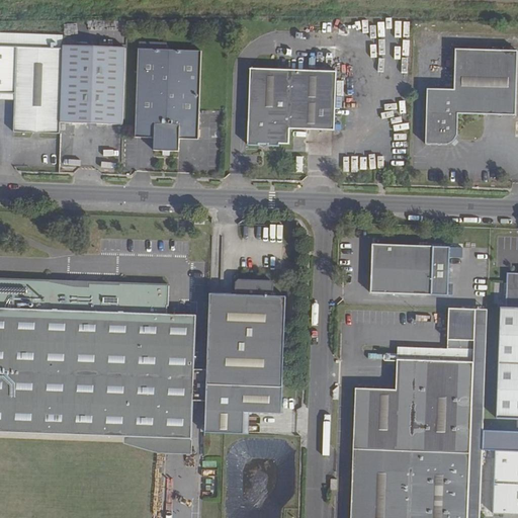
[(0,28),(0,40),(19,41),(20,29),(0,28)]
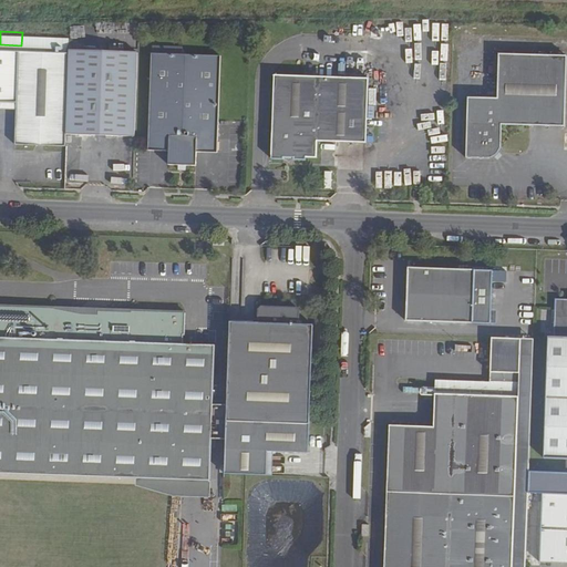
[(22,32),(21,45),(70,48),(70,44),(70,34),(22,32)]
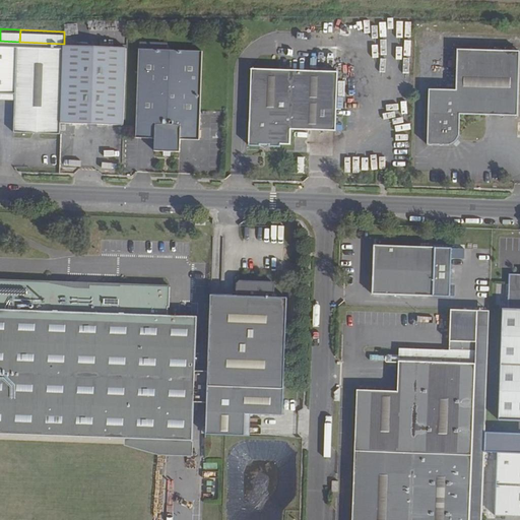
[(61,129),(61,123),(64,44),(19,42),(0,41),(0,88),(15,89),(14,127),(61,129)]
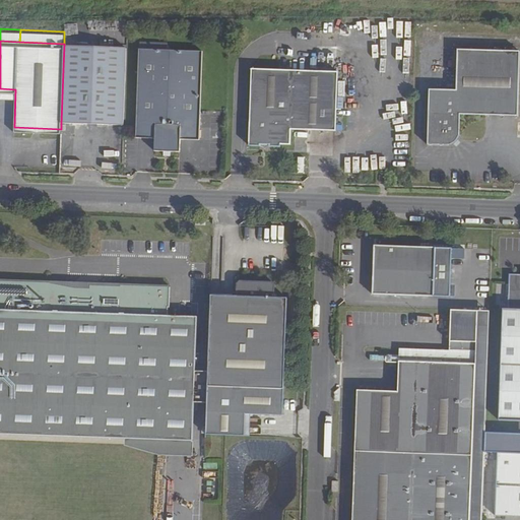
[(64,44),(61,123),(124,125),(127,43),(64,41),(64,44)]
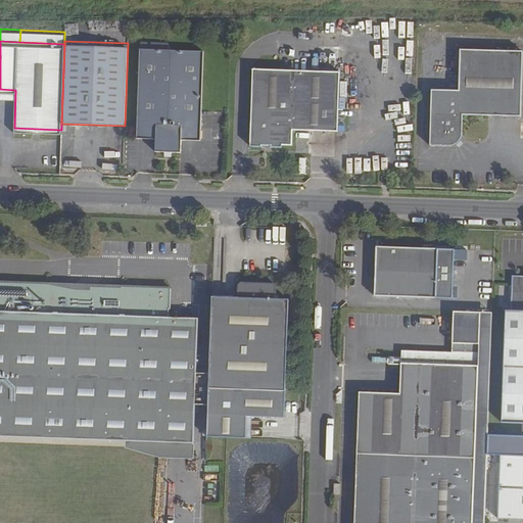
[(155,50),(140,50),(137,139),(155,140),(155,152),(181,153),(181,141),(200,141),(203,52),(155,50)]
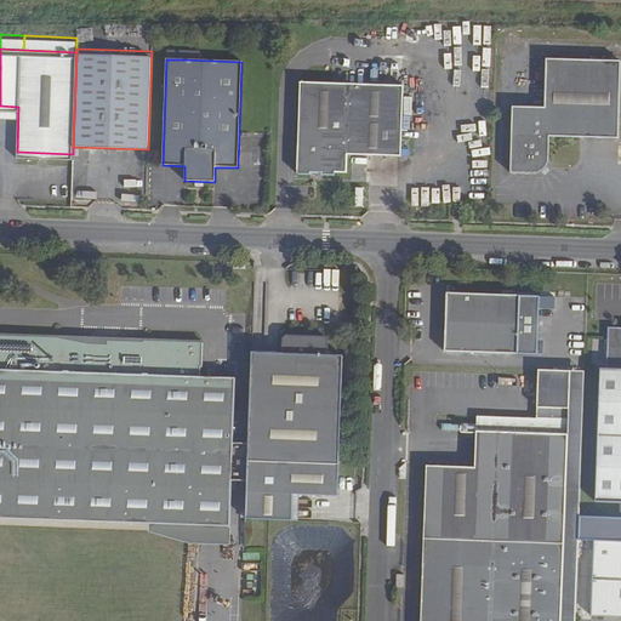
[(512,108),(510,175),(535,176),(536,176),(540,175),(542,174),(543,172),(545,171),(547,169),(548,165),(548,163),(550,138),(617,141),(620,64),(540,62),(539,83),(545,83),(545,109),(512,108)]
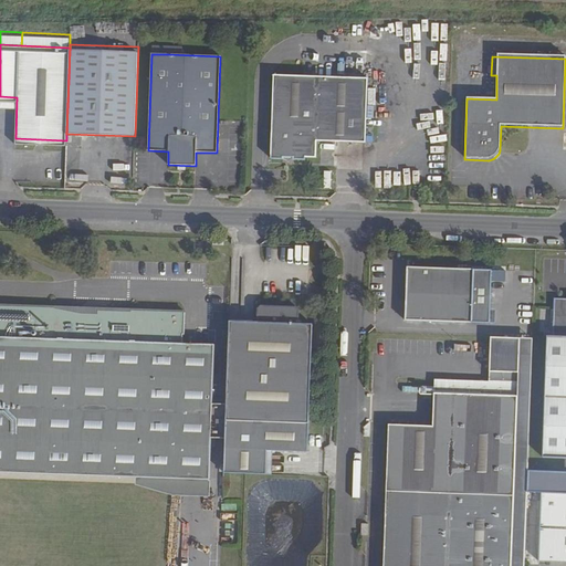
[(368,79),(274,75),(271,159),(283,159),(283,158),(293,158),(293,160),(305,160),(305,157),(316,158),(316,142),(366,144),(368,79)]
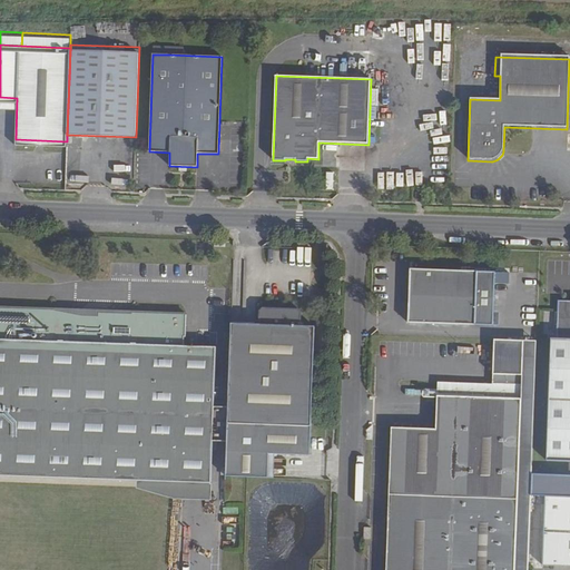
[(470,272),(410,269),(408,323),(469,325),(470,272)]
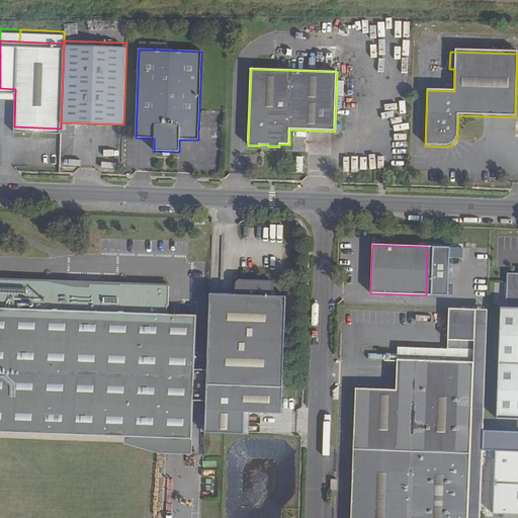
[(450,248),(427,247),(426,295),(448,295),(450,248)]
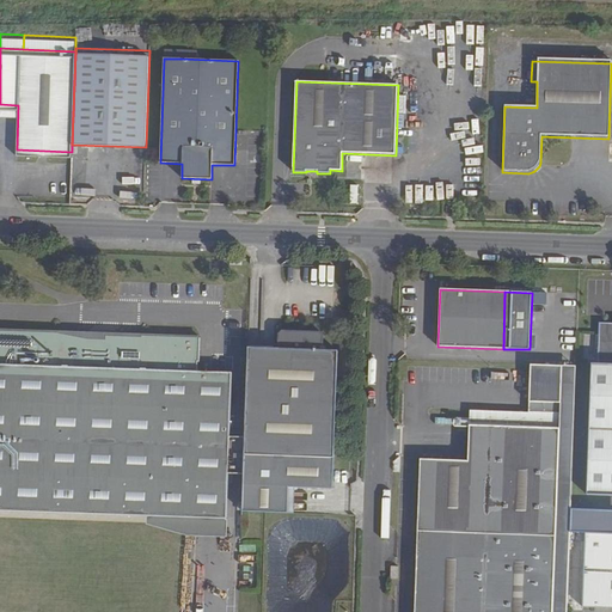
[(592,365),(611,365),(611,323),(600,323),(599,336),(593,335),(592,349),(592,365)]
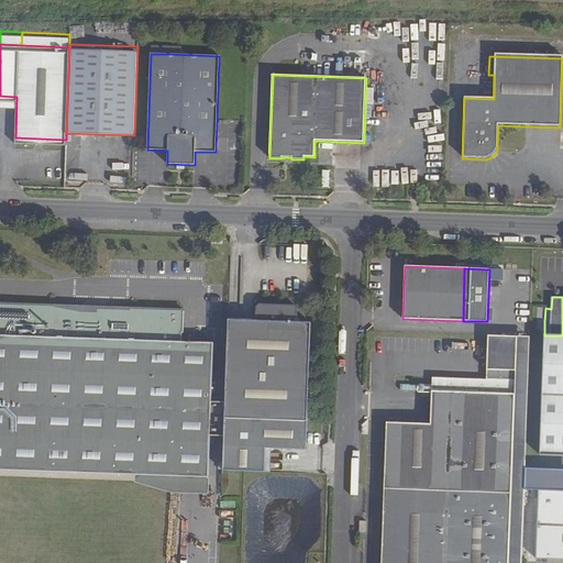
[(256,321),(297,322),(297,309),(295,306),(260,305),(256,308),(256,321)]
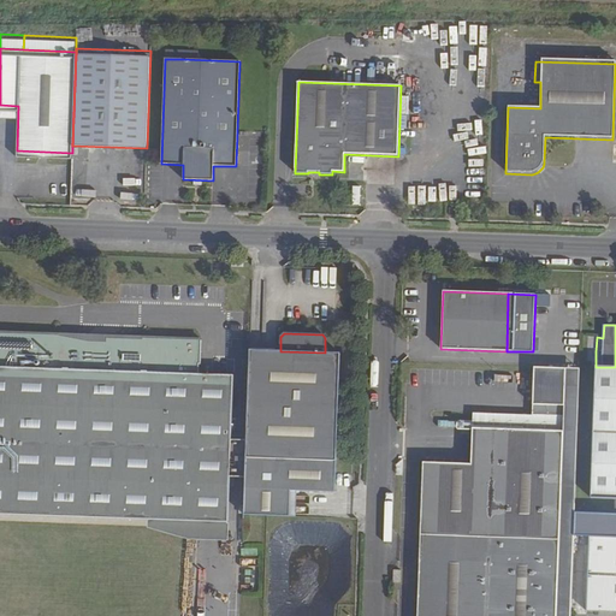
[(0,367),(199,378),(200,378),(201,343),(0,335),(0,367)]
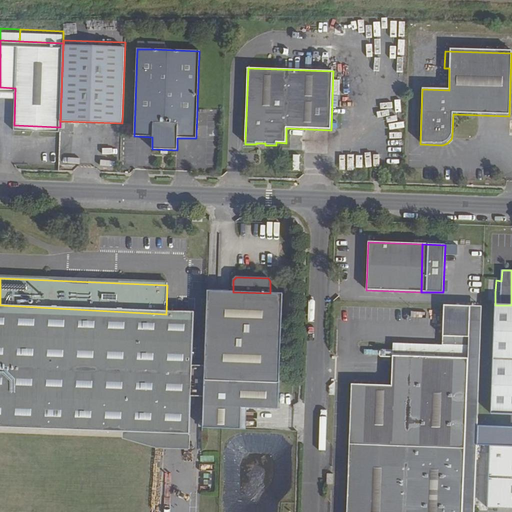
[(270,293),(233,292),(208,291),(205,367),(204,381),(204,397),(203,429),(241,430),(241,409),(278,410),(282,294),(270,293)]
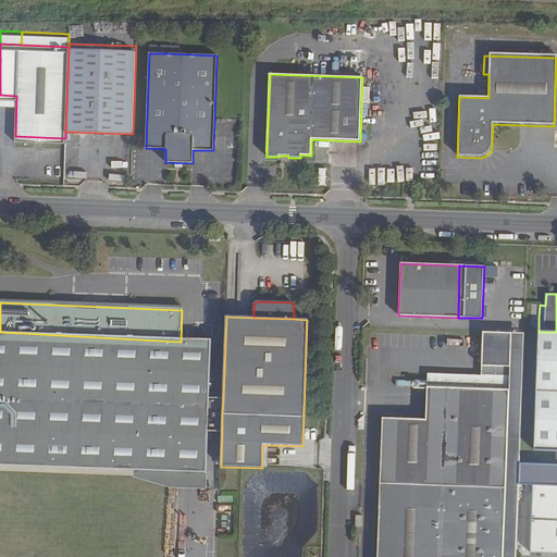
[(180,342),(0,332),(0,465),(171,472),(171,474),(206,477),(206,473),(207,473),(208,432),(217,432),(218,399),(209,398),(211,351),(178,350),(180,342)]
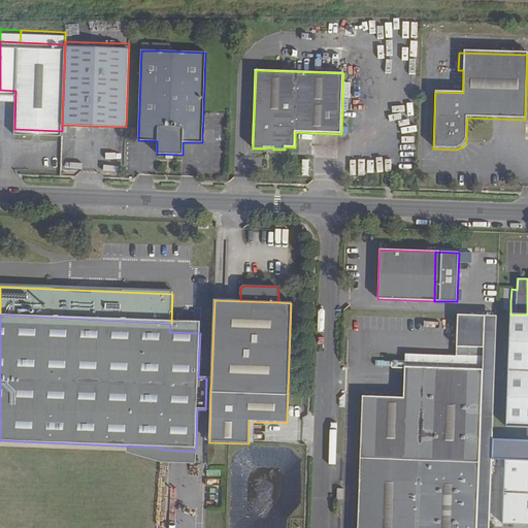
[(481,431),(493,432),(497,317),(459,315),(457,356),(483,357),(483,369),(481,431)]
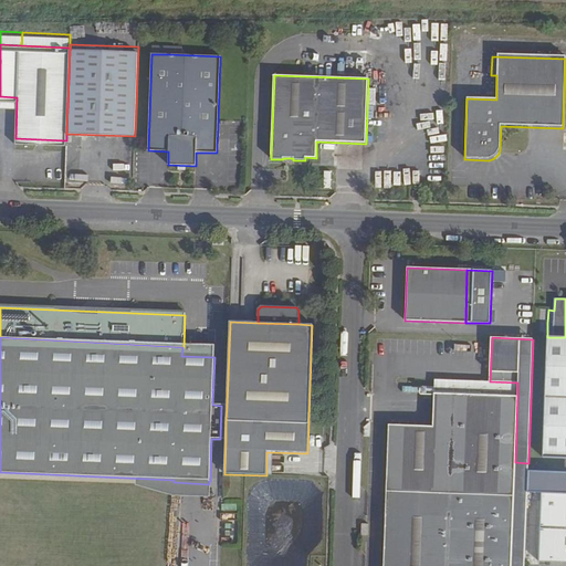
[(565,337),(547,337),(543,458),(565,458),(565,337)]
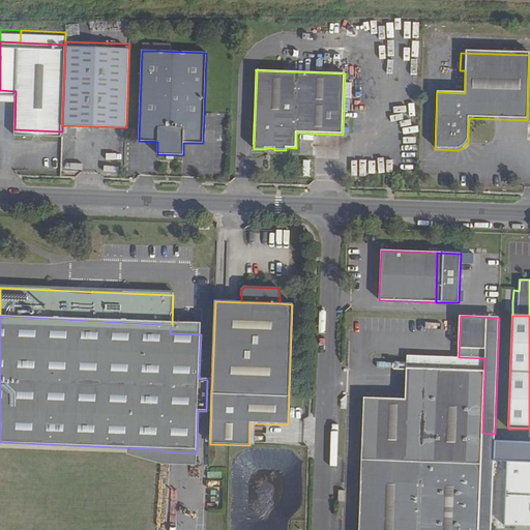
[(407,356),(406,369),(484,371),(484,358),(459,357),(407,356)]
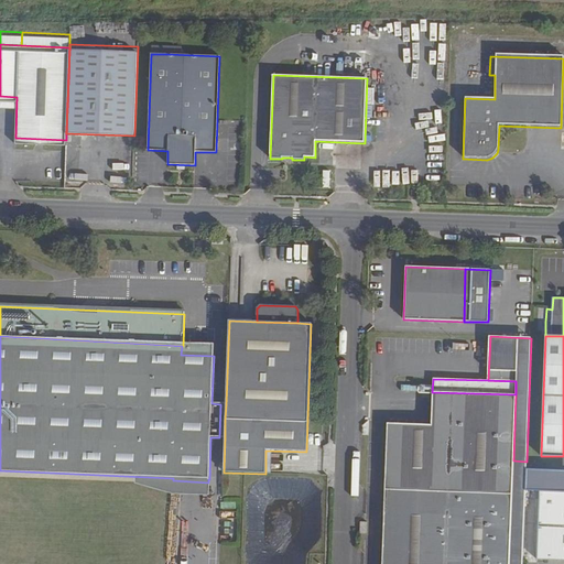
[(381,563),(509,563),(513,461),(516,394),(432,392),(431,425),(387,423),(381,563)]
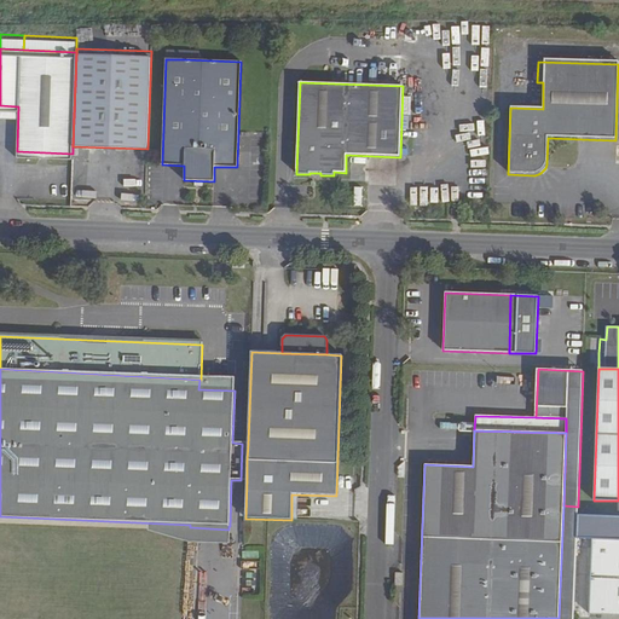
[(563,505),(559,618),(573,618),(577,542),(578,515),(578,507),(563,505)]
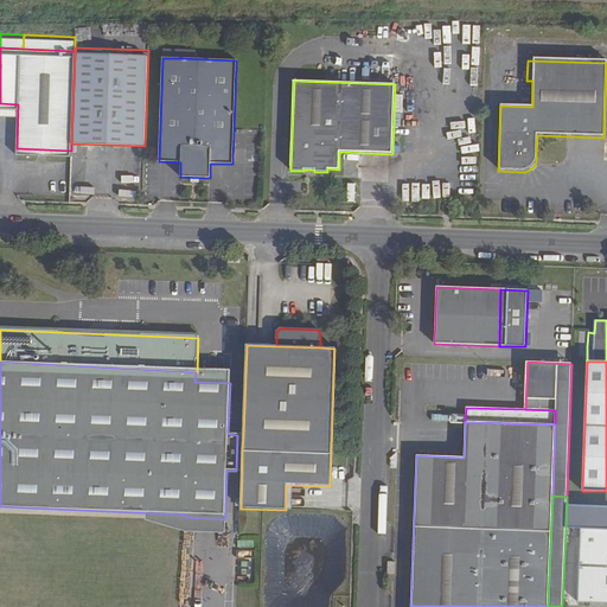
[(606,505),(567,505),(566,531),(581,531),(581,529),(606,529),(606,505)]
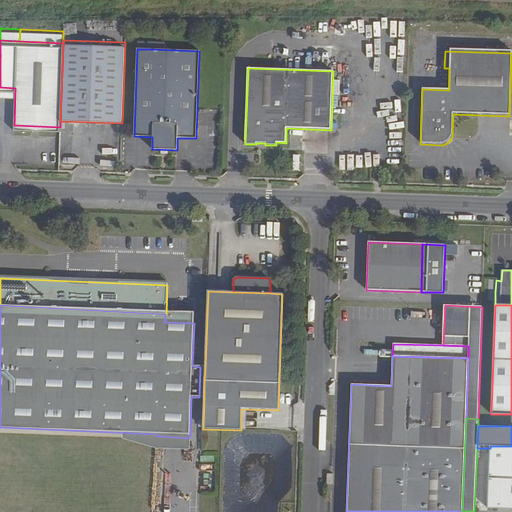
[(490,448),(488,509),(511,509),(511,446),(490,446),(490,448)]
